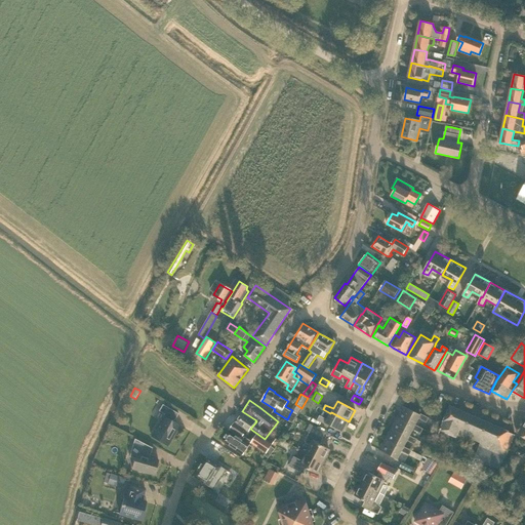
[(179,426),(172,421),(173,419),(174,420),(178,413),(162,404),(159,411),(164,414),(151,436),(168,446),(179,426)]
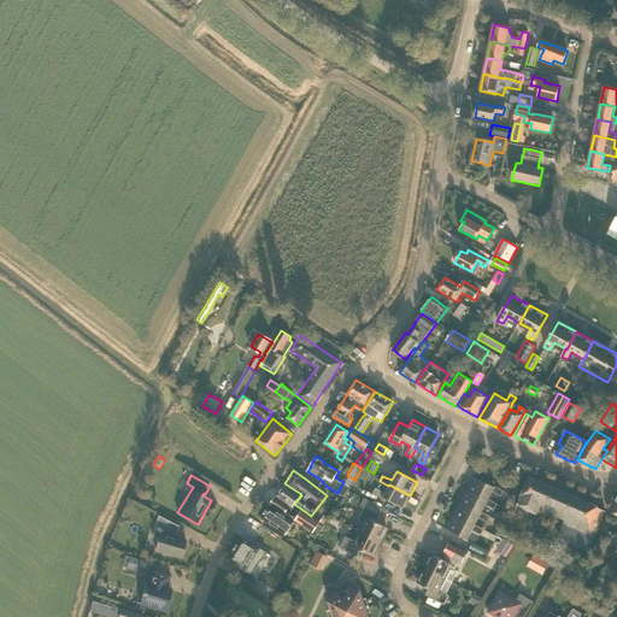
[(501,497),(506,499),(509,494),(504,491),(494,486),(494,487),(474,477),(466,491),(488,501),(488,499),(492,492),(501,497)]
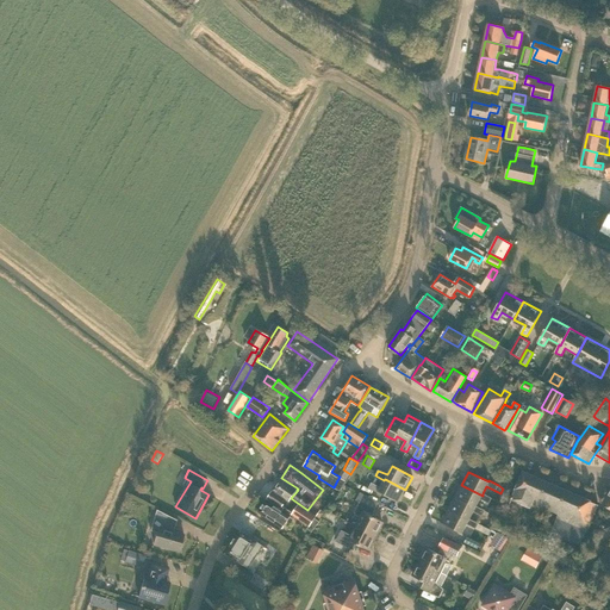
[(551,533),(580,546),(586,530),(587,530),(598,505),(591,502),(523,472),(516,490),(510,504),(522,509),(524,505),(530,508),(531,505),(546,511),(547,509),(559,514),(558,517),(551,533)]
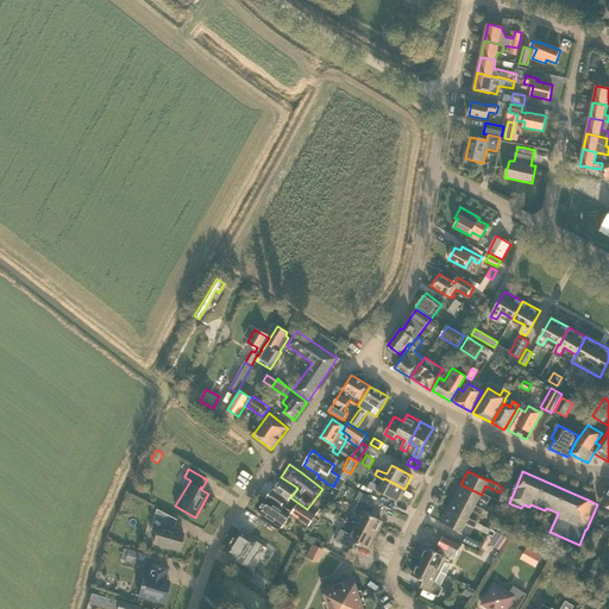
[(281,477),(267,498),(281,507),(287,500),(289,501),(290,497),(297,489),(296,489),(281,477)]
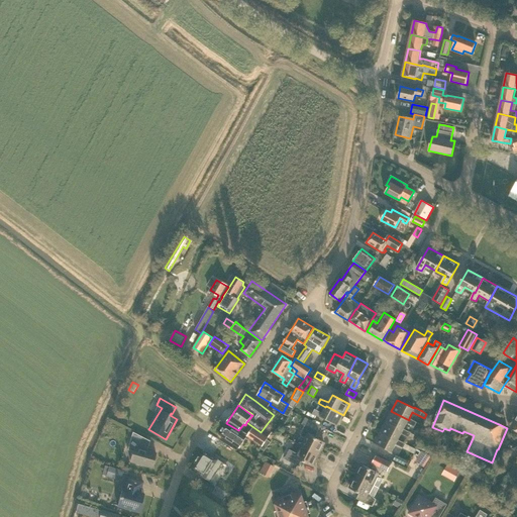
[(315,409),(313,414),(320,418),(321,417),(338,426),(343,415),(326,406),(325,407),(322,413),(315,409)]
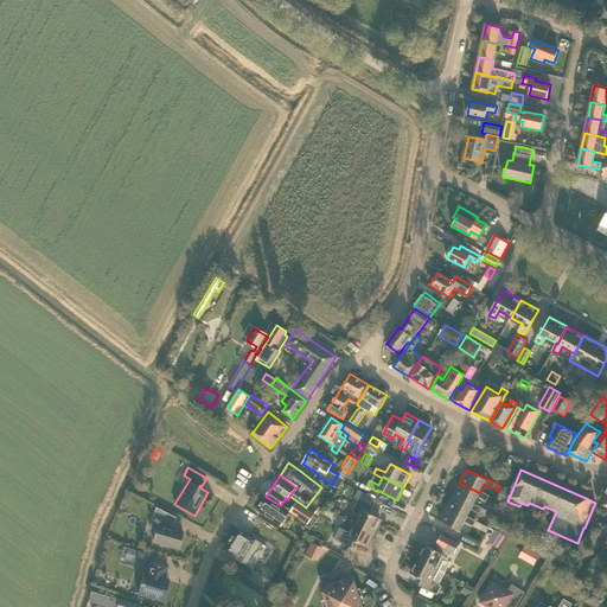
[(332,485),(338,489),(342,480),(336,478),(332,485)]
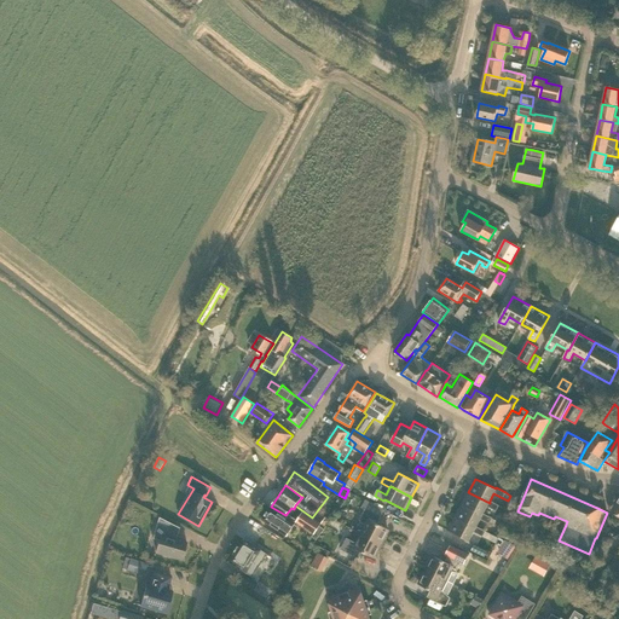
[(496,510),(493,515),(501,519),(505,509),(499,505),(490,501),(490,503),(468,492),(462,504),(482,515),(484,514),(487,507),(496,510)]
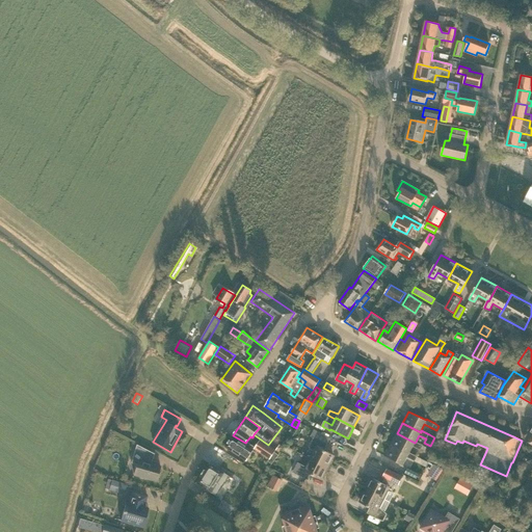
[(414,446),(427,453),(429,449),(416,442),(415,443),(397,433),(391,445),(409,454),(409,453),(414,446)]
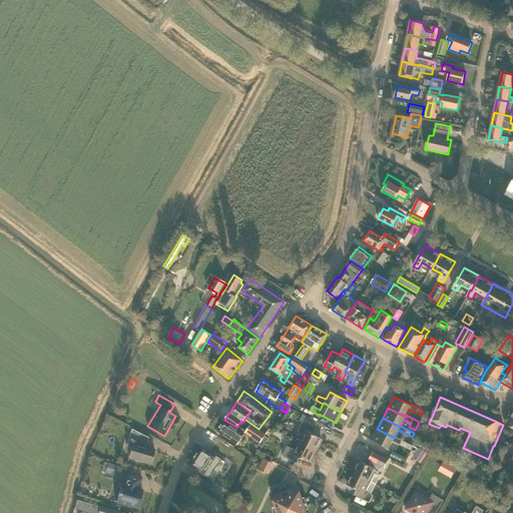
[(248,435),(261,443),(259,445),(263,447),(269,439),(265,436),(266,434),(259,429),(251,424),(246,432),(239,427),(237,430),(223,421),(217,431),(237,445),(243,435),(246,437),(248,435)]
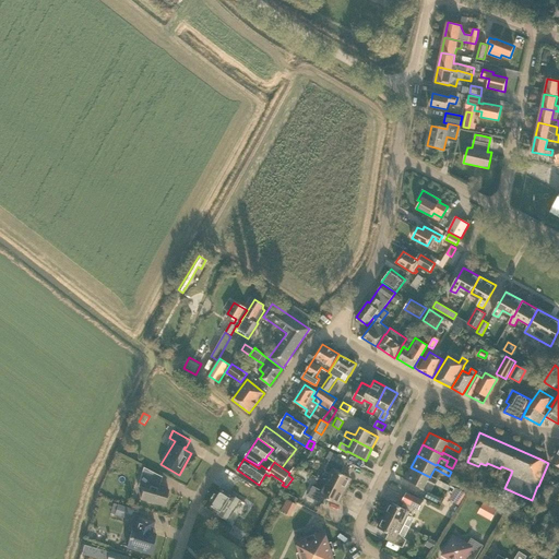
[(330,460),(324,471),(331,474),(326,482),(343,490),(345,486),(348,485),(351,479),(349,478),(341,473),(343,467),(330,460)]
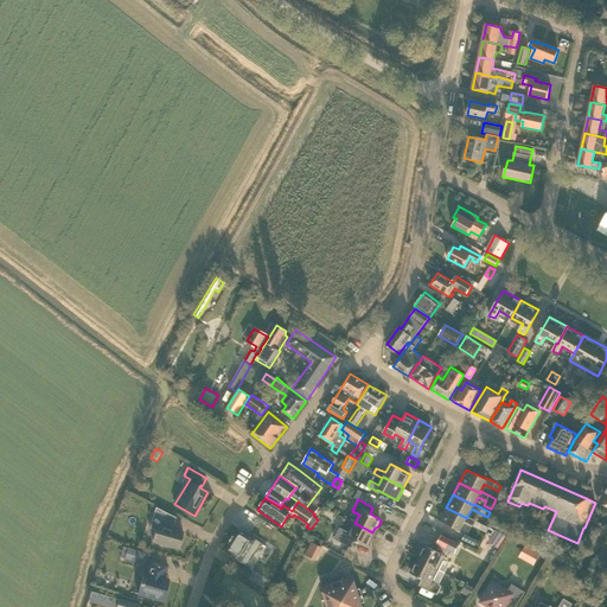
[(183,532),(171,529),(173,523),(172,523),(173,516),(155,508),(149,528),(157,530),(153,542),(170,547),(171,545),(179,548),(183,532)]
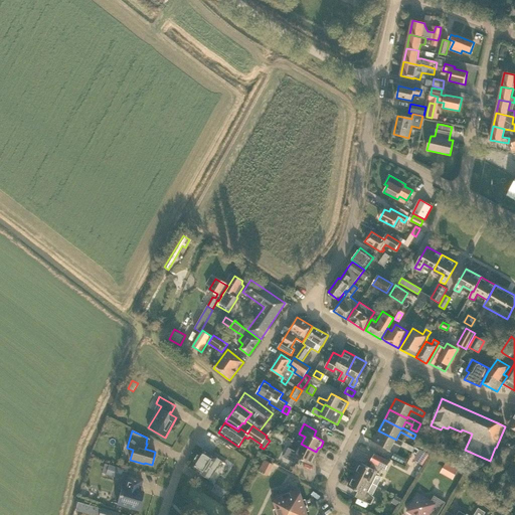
[(378,431),(373,442),(390,451),(394,443),(401,447),(399,450),(408,454),(412,447),(404,442),(396,439),(396,440),(378,431)]
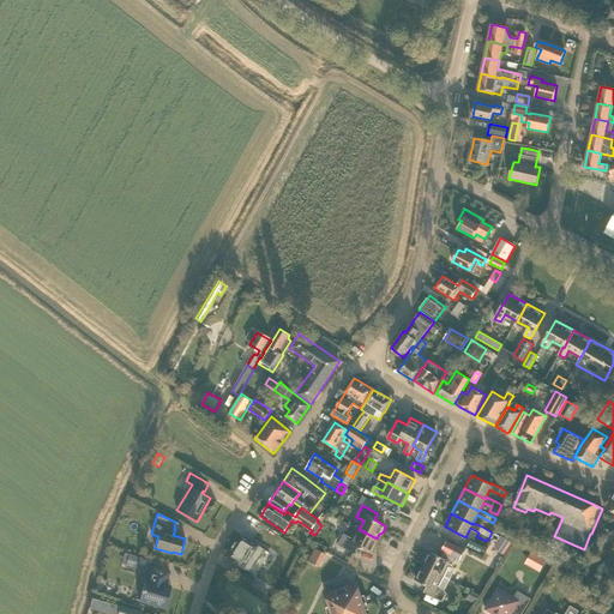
[(354,539),(344,534),(338,545),(356,554),(360,548),(369,553),(369,552),(372,553),(375,547),(374,543),(377,539),(359,529),(354,539)]
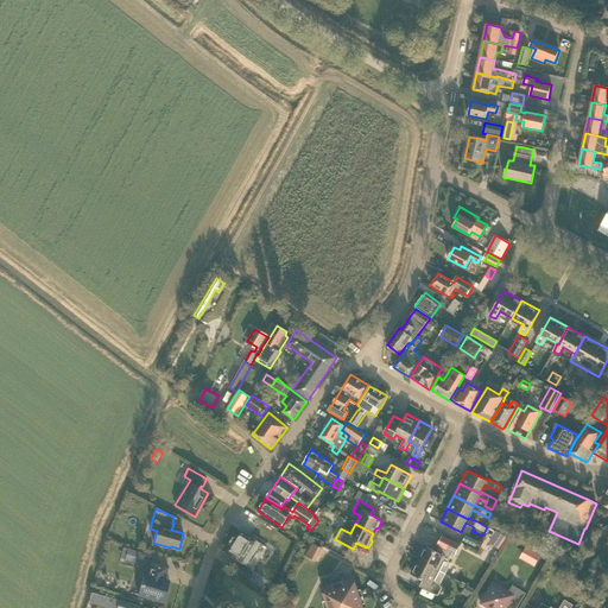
[(491,538),(488,543),(498,550),(506,537),(489,527),(485,536),(491,538)]
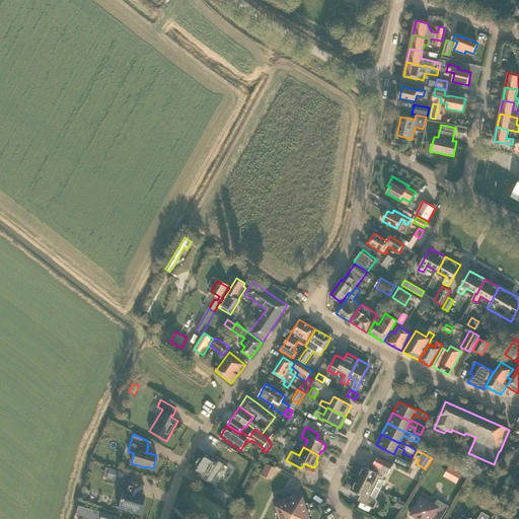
[(205,452),(193,471),(212,484),(219,471),(220,471),(224,464),(205,452)]
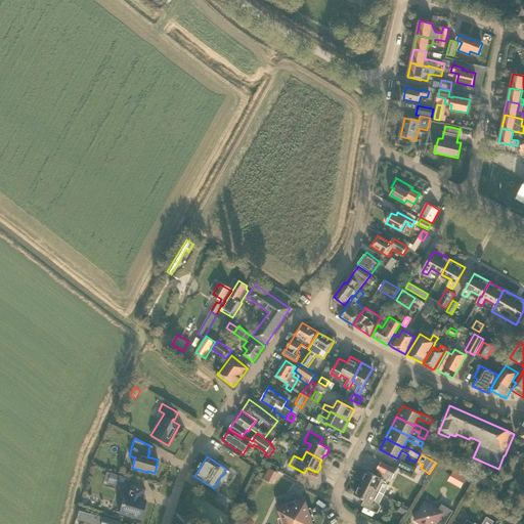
[(364,479),(362,483),(384,494),(389,485),(387,484),(390,476),(392,477),(396,469),(381,462),(377,470),(379,471),(377,476),(368,472),(367,472),(366,471),(363,477),(364,479)]
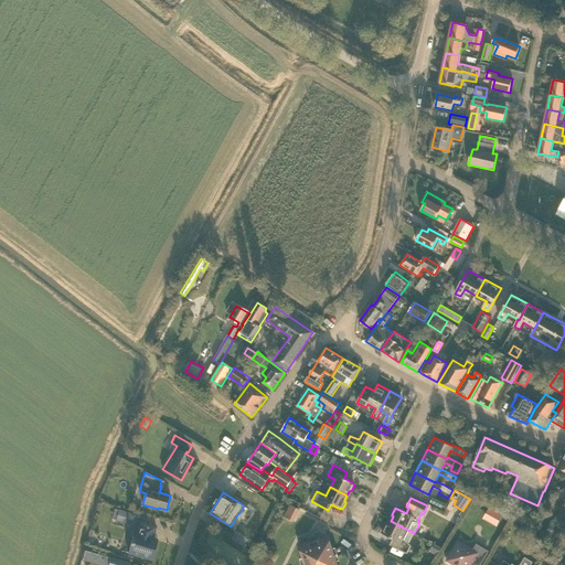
[(299,510),(290,505),(285,516),(292,521),(299,510)]
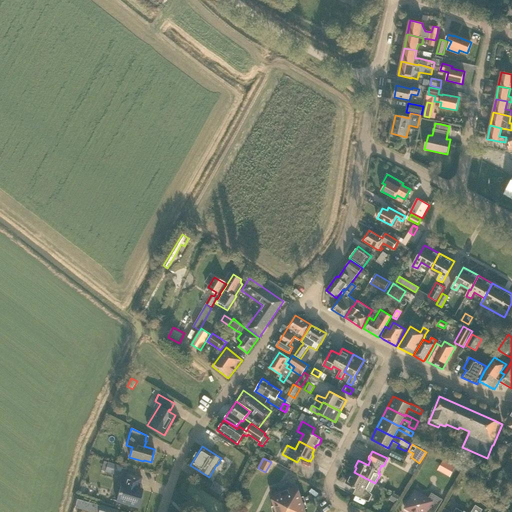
[(108,462),(105,471),(105,472),(118,476),(122,466),(110,462),(108,461),(108,462)]
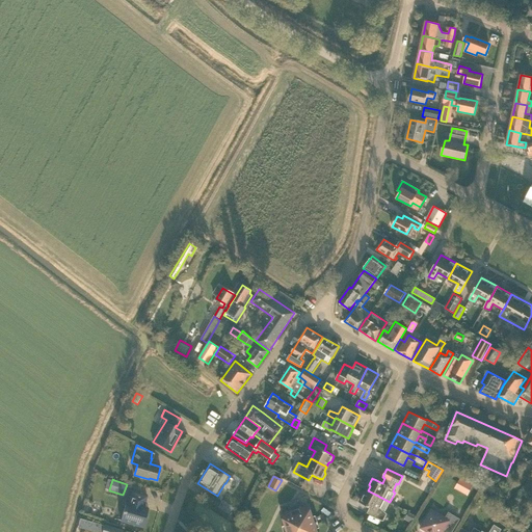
[(467,496),(472,485),(459,479),(454,488),(467,496)]
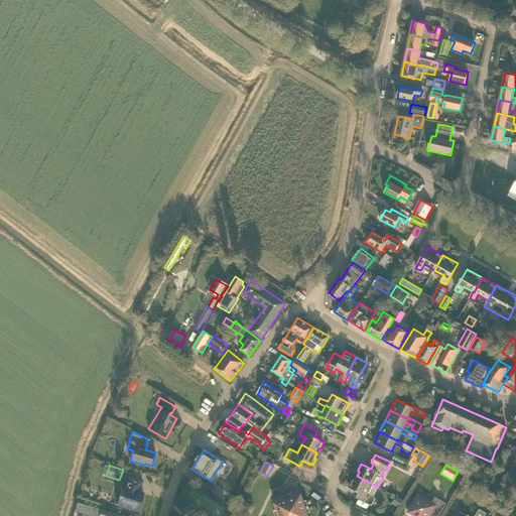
[(371,505),(375,498),(373,497),(378,487),(357,476),(354,480),(352,481),(349,486),(351,487),(351,488),(359,492),(356,498),(367,503),(371,505)]
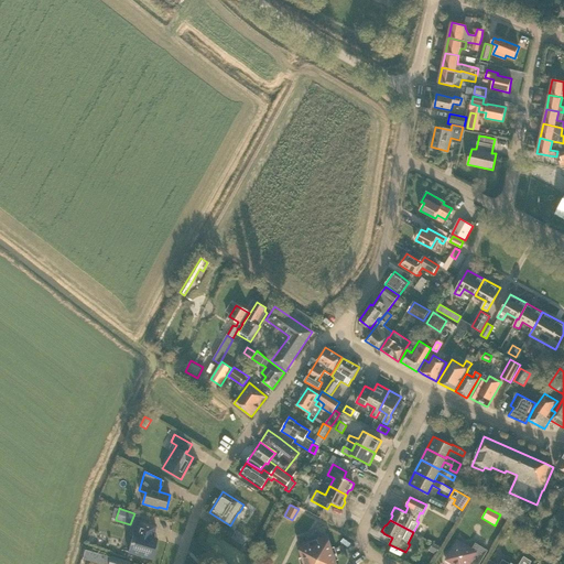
[(151,559),(158,539),(153,538),(156,527),(140,522),(137,533),(134,532),(128,552),(151,559)]
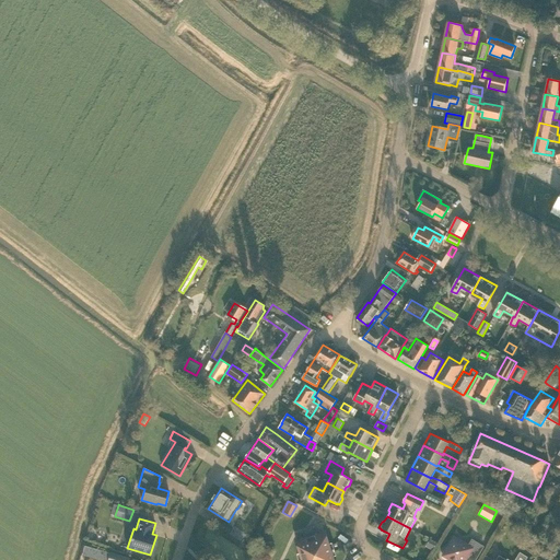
[(232,528),(221,522),(218,527),(229,535),(232,528)]
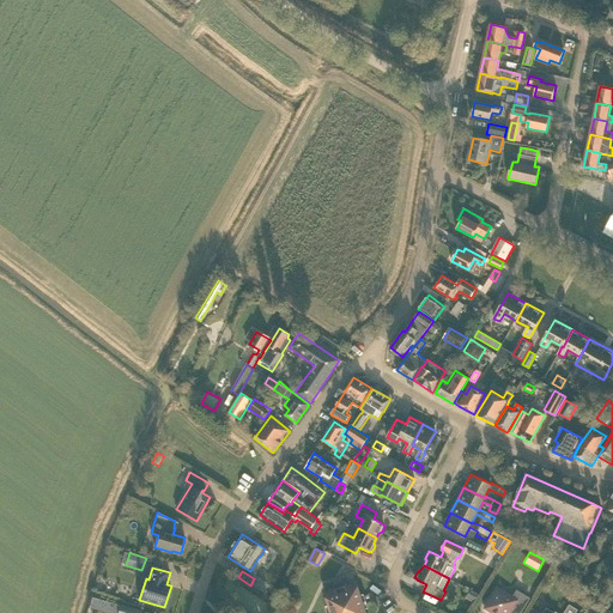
[(365,612),(356,582),(325,592),(331,612),(365,612)]
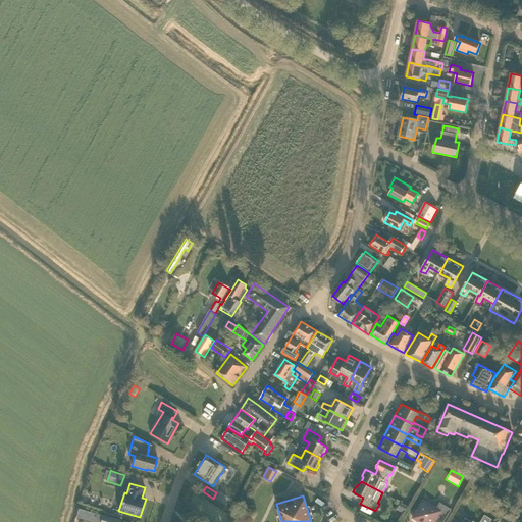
[(419,521),(420,521),(433,521),(434,521),(444,521),(452,510),(440,503),(436,509),(424,501),(418,512),(417,511),(413,518),(418,521),(419,521)]
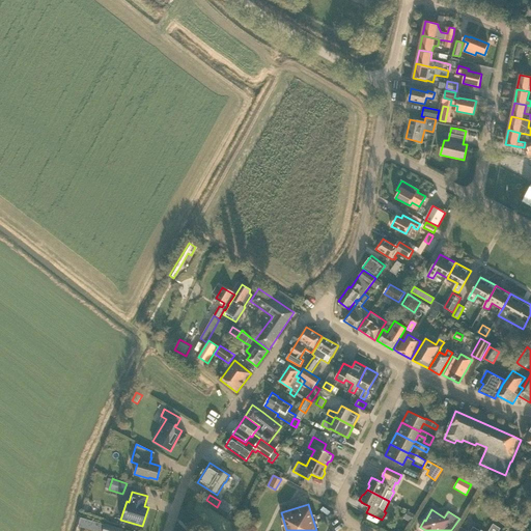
[(415,514),(409,511),(404,519),(411,522),(415,514)]
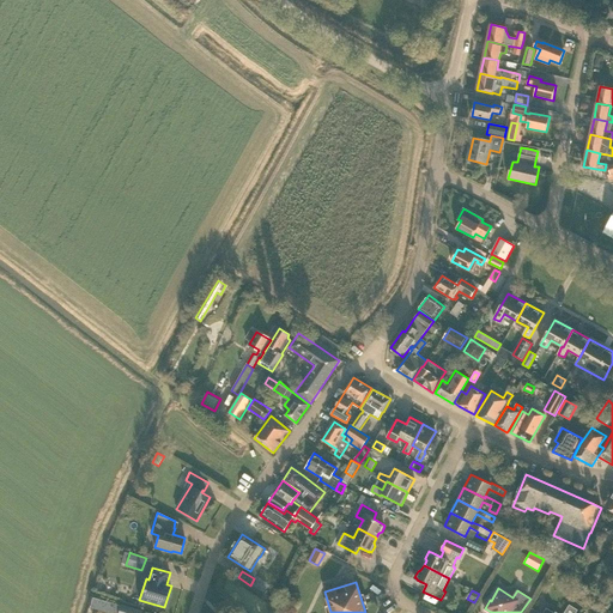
[(108,604),(97,600),(95,610),(105,612),(108,604)]
